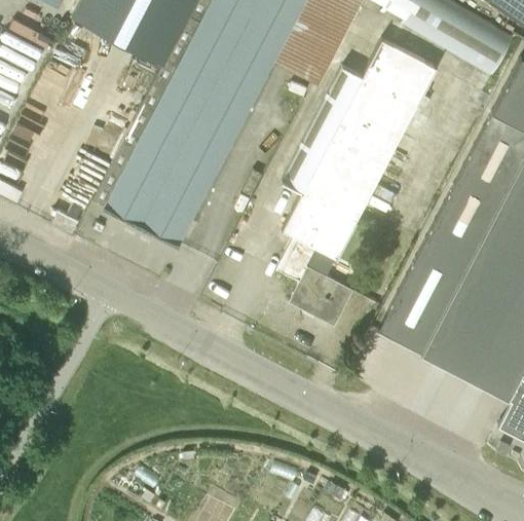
[(163,68),(198,0),(83,0),(73,21),(163,68)]
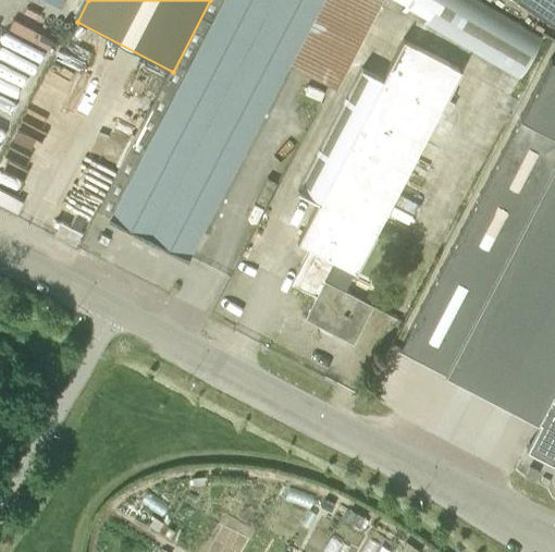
[(210,0),(173,72),(98,216),(188,262),(321,0),(210,0)]
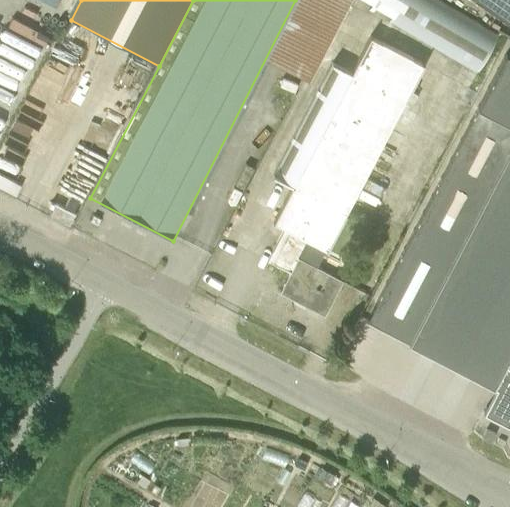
[(509,0),(475,0),(509,24),(509,0)]
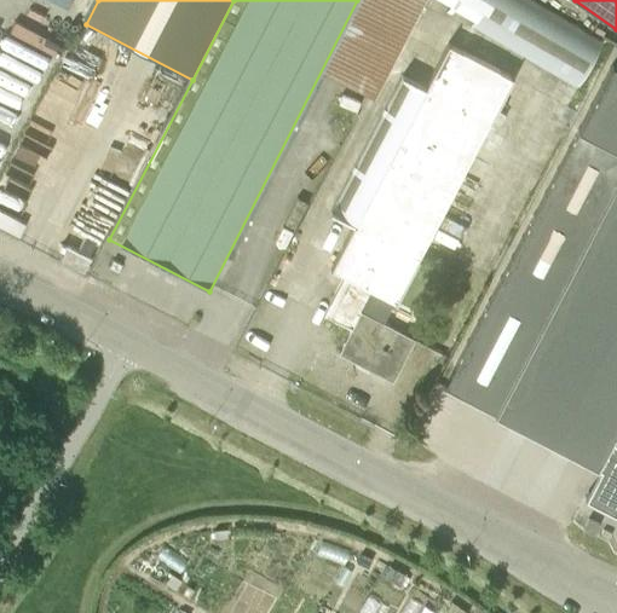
[(416,345),(387,329),(420,264),(491,127),(492,128),(515,82),(513,82),(513,84),(451,52),(451,50),(450,48),(426,93),(440,100),(369,237),(355,230),(332,275),(353,285),(333,325),(352,335),(340,359),(393,387),(416,345)]
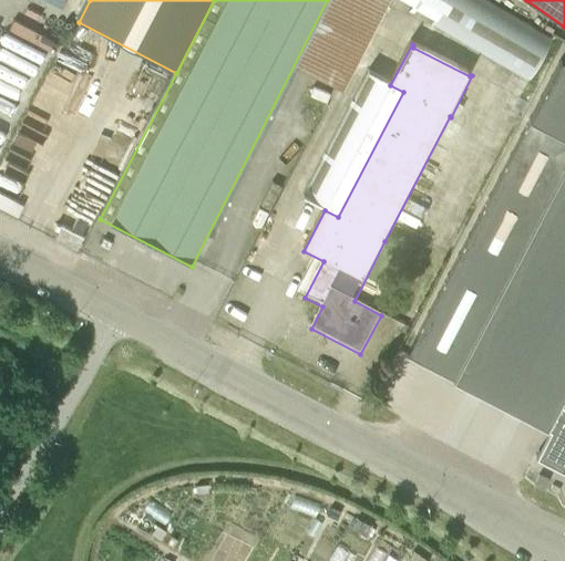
[(562,65),(409,360),(548,433),(562,406),(564,400),(564,61),(562,65)]
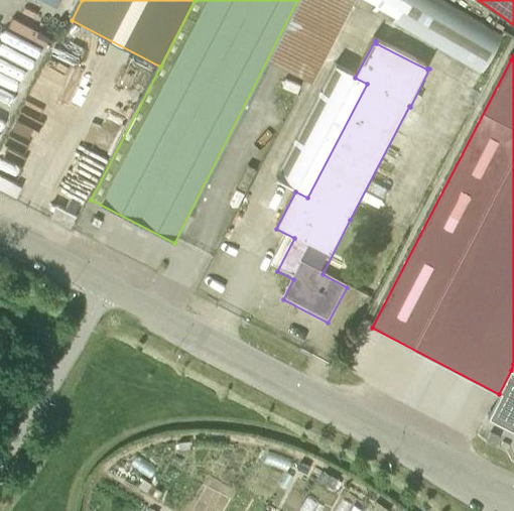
[(95,227),(102,231),(105,225),(98,221),(95,227)]
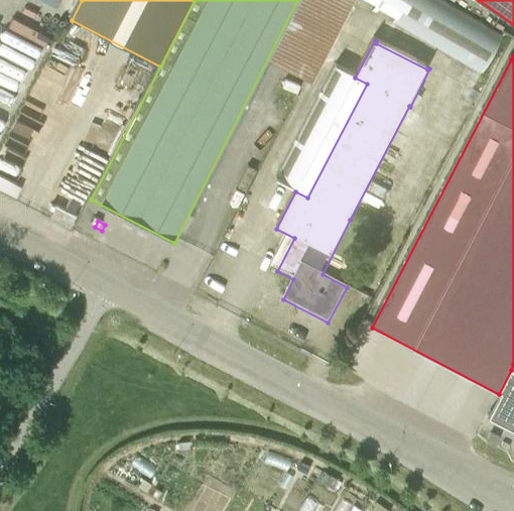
[(513,371),(511,370),(500,394),(502,395),(489,419),(513,431),(513,371)]
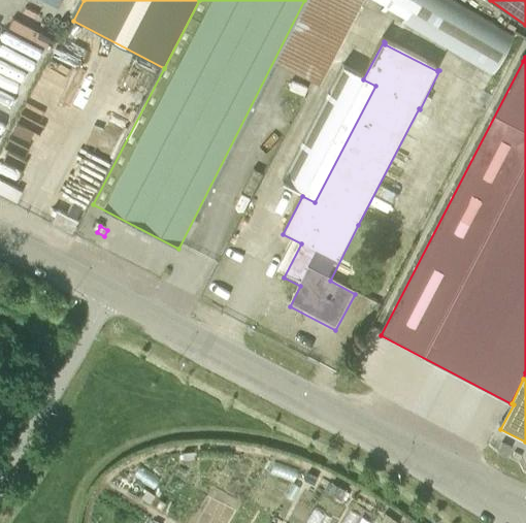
[(502,448),(498,458),(507,461),(512,452),(502,448)]
